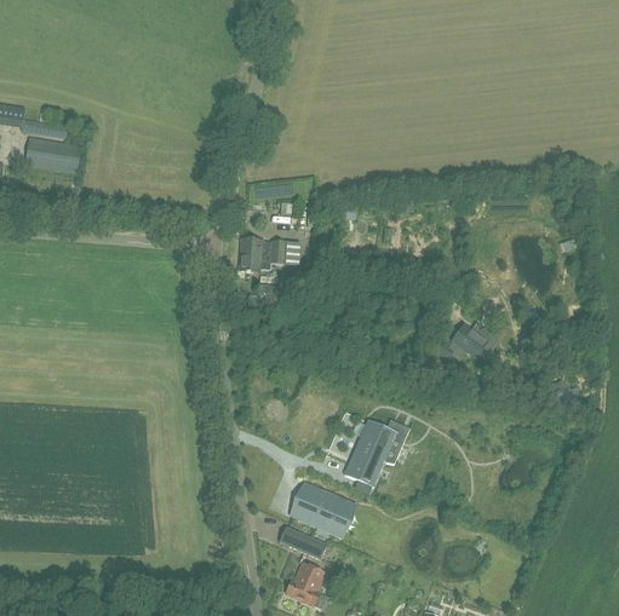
[(26,108),(0,103),(0,122),(22,127),(21,130),(64,137),(67,125),(23,117),(26,108)]
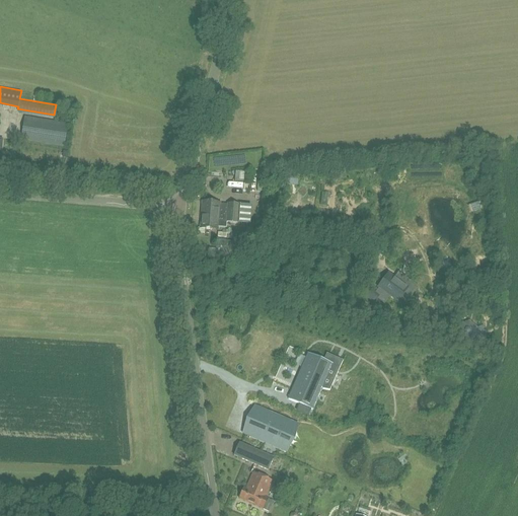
[(64,144),(67,121),(24,114),(20,137),(64,144)]
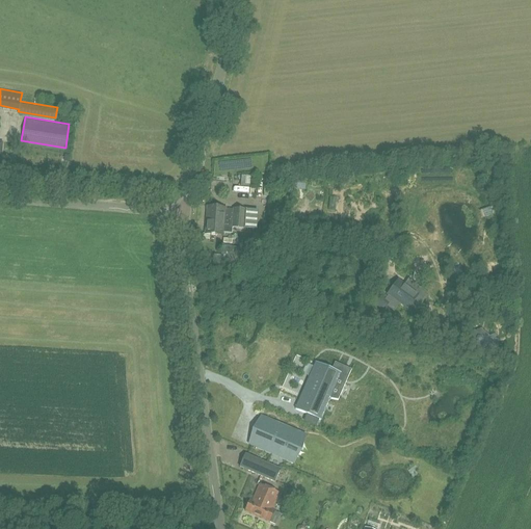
[(303,176),(296,176),(295,176),(295,178),(295,185),(303,186),(303,176)]
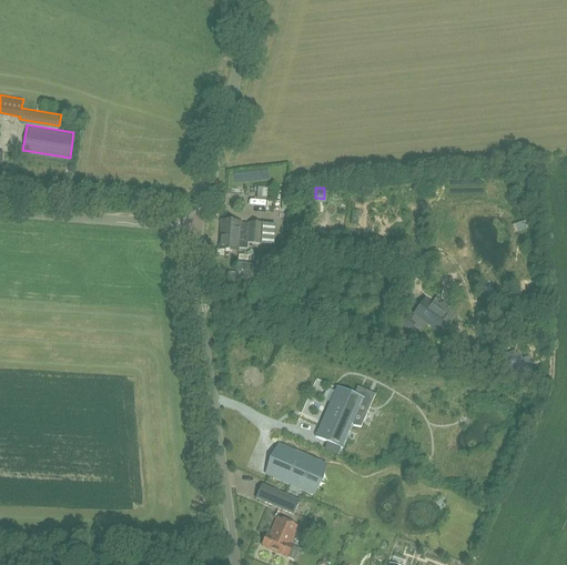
[(247,221),(240,220),(220,218),(218,246),(238,249),(238,245),(246,246),(246,240),(260,241),(261,221),(249,220),(247,221)]
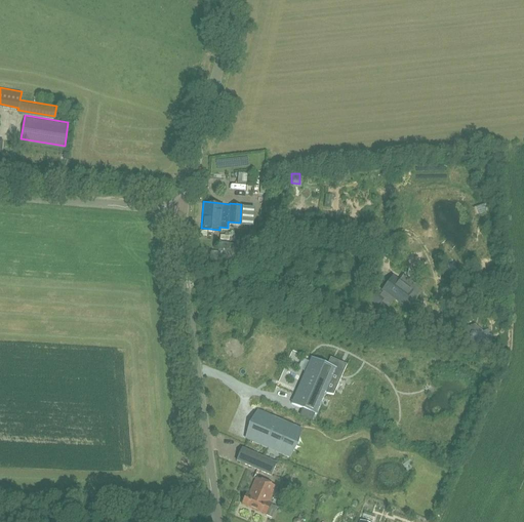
[(218,243),(217,257),(238,261),(244,262),(247,244),(219,240),(218,243)]
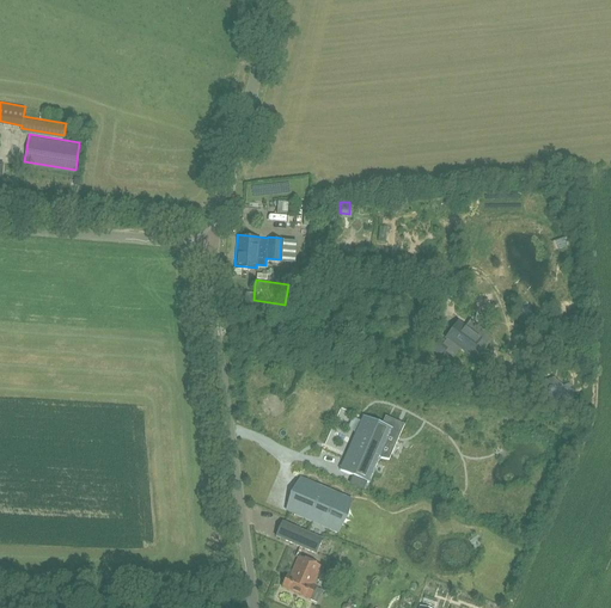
[(465,327),(457,321),(443,341),(435,335),(429,343),(440,350),(446,343),(464,356),(477,339),(481,343),(488,335),(470,321),(465,327)]
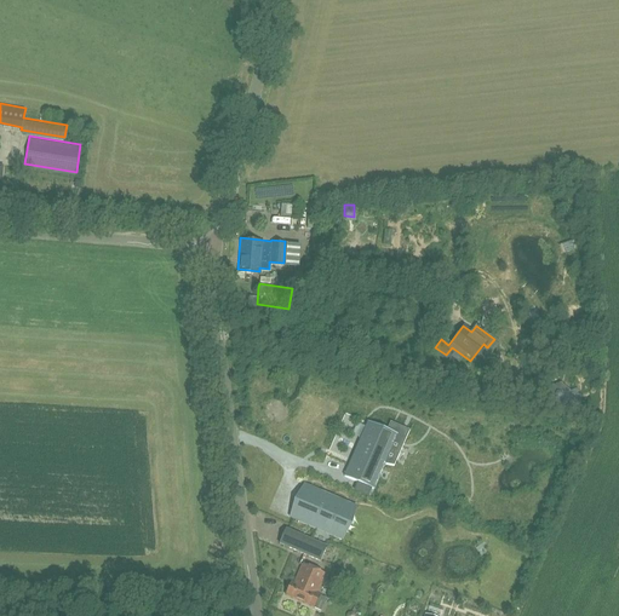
[(360,429),(364,420),(350,415),(347,424),(360,429)]
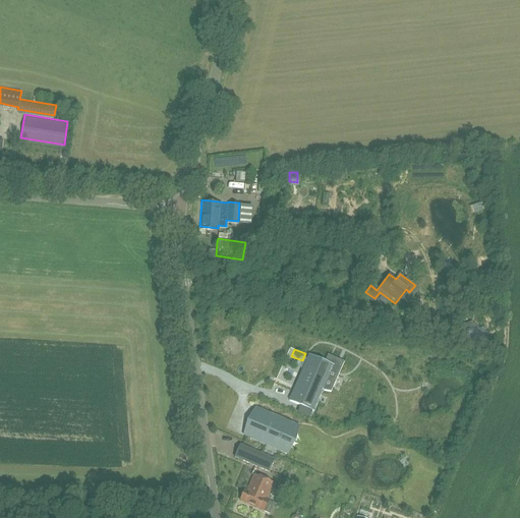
[(314,409),(334,363),(309,352),(296,382),(298,383),(295,390),(293,389),(289,398),(314,409)]
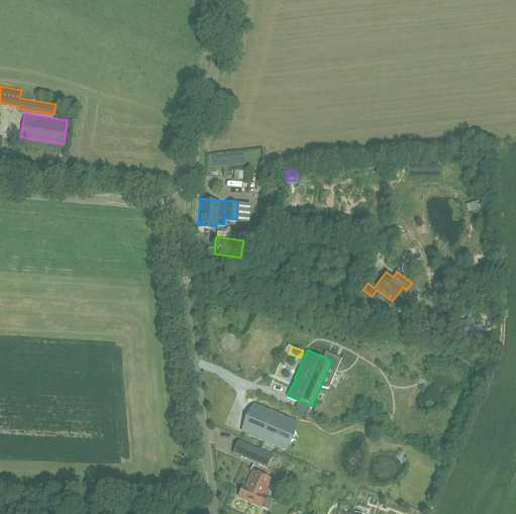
[(282,366),(289,377),(297,372),(290,361),(282,366)]
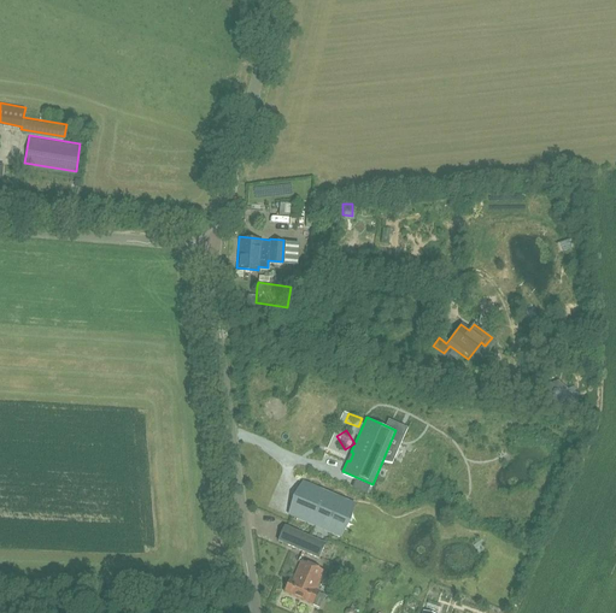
[(326,463),(338,469),(345,452),(334,446),(326,463)]
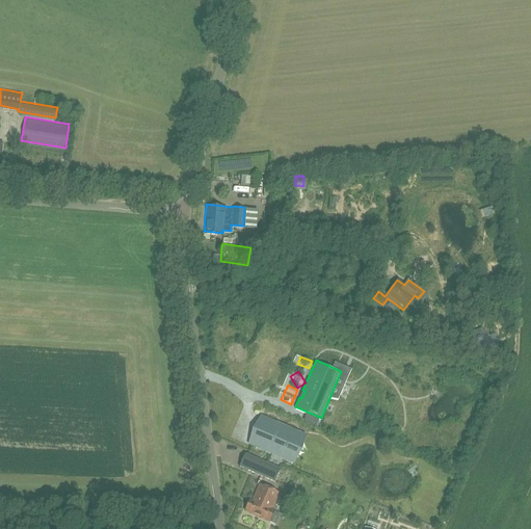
[(300,433),(259,416),(249,440),(291,457),(291,456),(300,434),(300,433)]
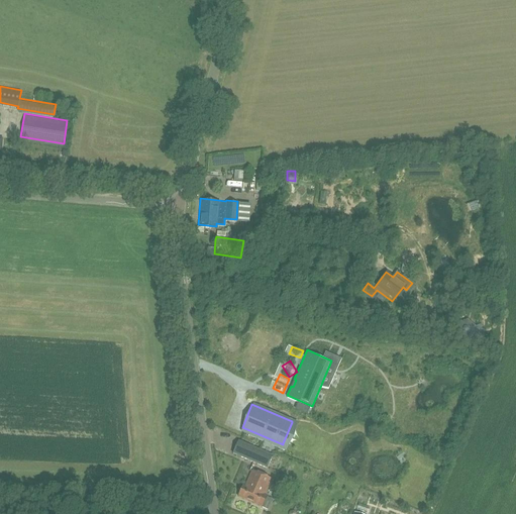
[(232,451),(266,466),(271,454),(260,449),(259,450),(236,440),(232,451)]
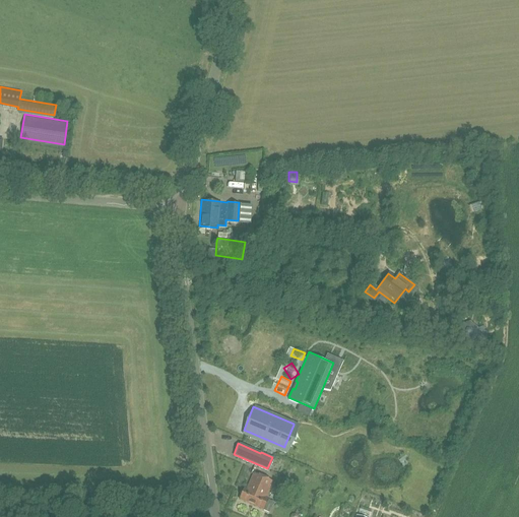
[(267,497),(264,496),(271,479),(253,471),(246,488),(243,487),(238,498),(262,508),(263,507),(268,510),(272,500),(267,497)]
